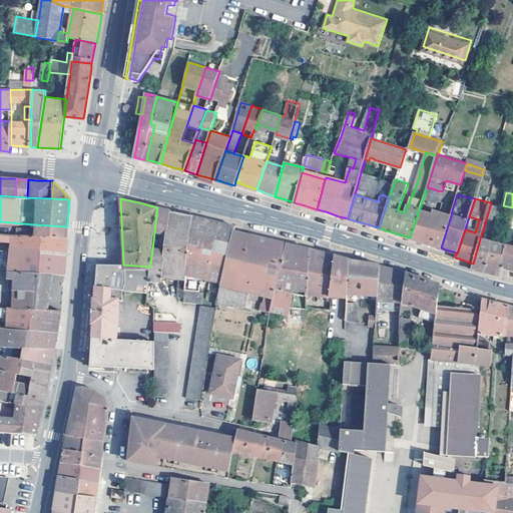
[(503,205),(491,202),(484,226),(491,228),(488,240),(480,238),(473,264),(471,269),(474,270),(485,272),(493,241),(503,205)]
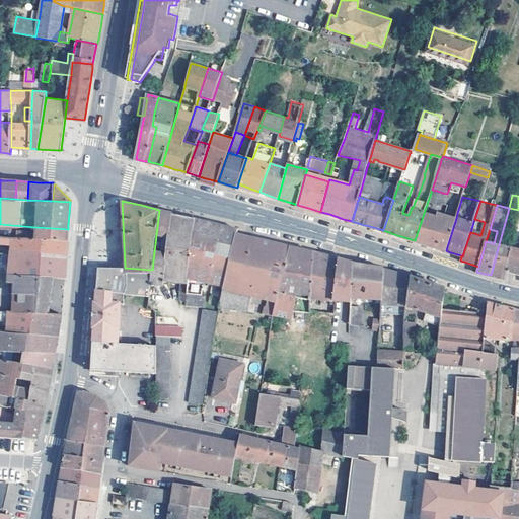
[(152,270),(151,283),(163,283),(163,279),(181,281),(187,281),(188,277),(195,218),(177,214),(159,210),(152,270)]
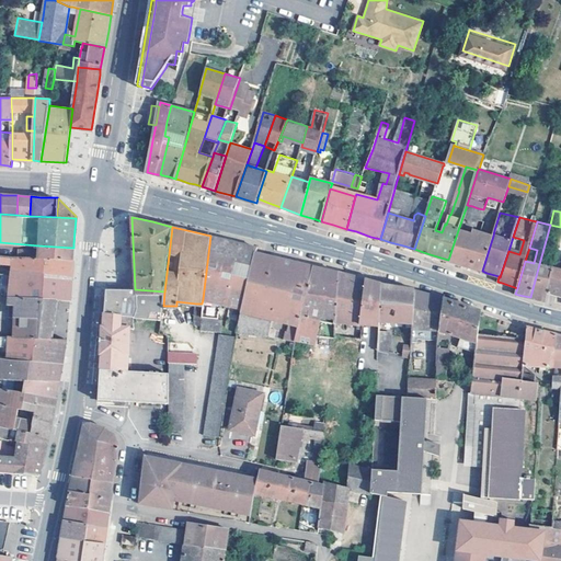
[(466,232),(458,230),(448,260),(470,267),(482,271),(493,236),(473,229),(472,235),(466,232)]
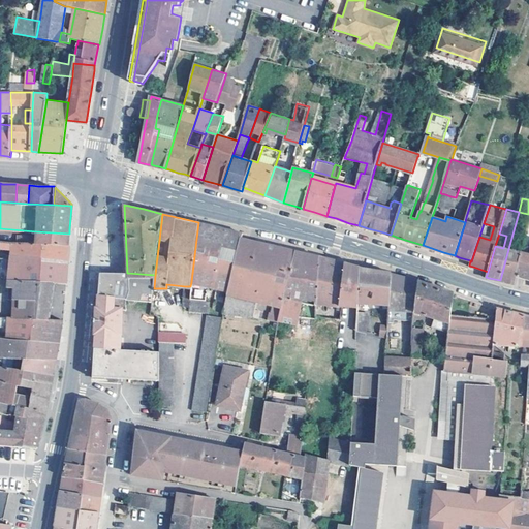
[(208,224),(198,222),(191,282),(195,283),(228,290),(241,238),(243,238),(243,232),(234,230),(208,224)]
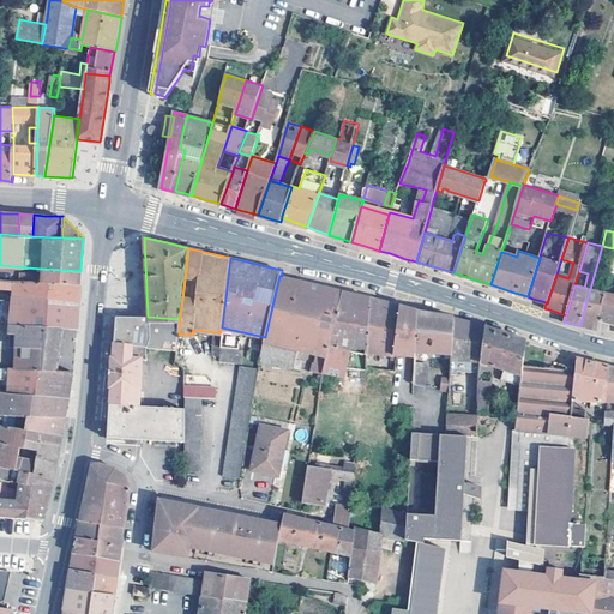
[(42,269),(41,281),(79,284),(79,276),(80,271),(42,269)]
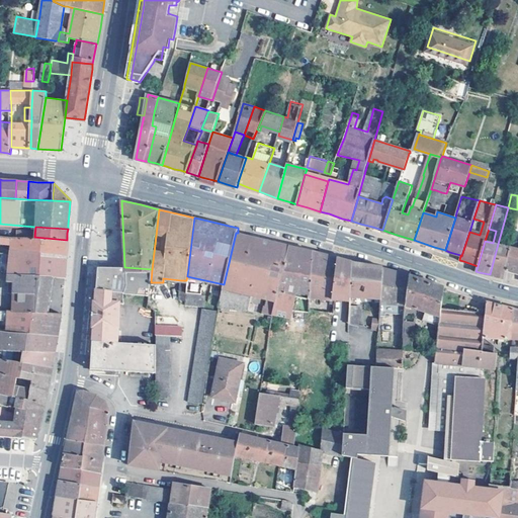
[(272,242),(238,233),(236,233),(224,284),(219,305),(220,305),(249,311),(253,294),(268,298),(276,300),(282,269),(287,245),(272,242)]
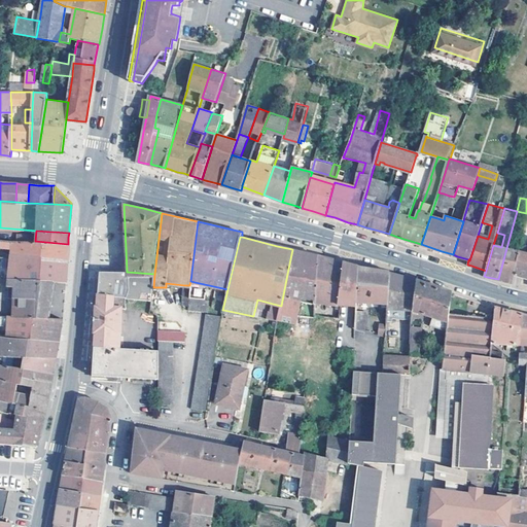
[(10,256),(67,262),(67,258),(68,251),(68,244),(35,241),(0,239),(0,246),(11,246),(10,256)]
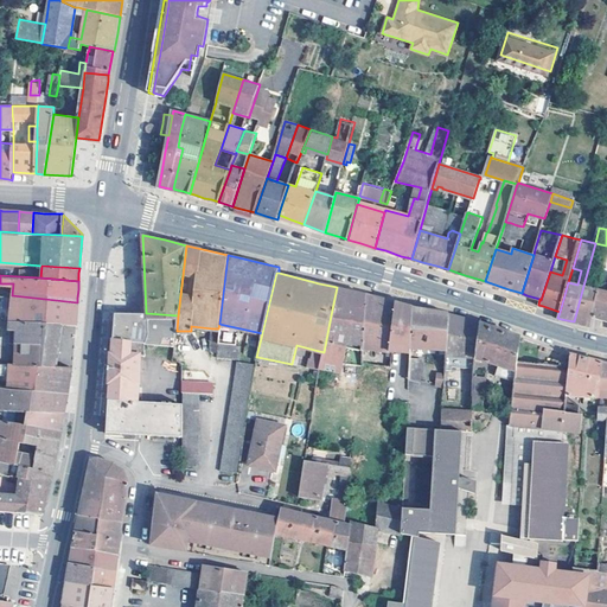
[(583,286),(574,321),(586,325),(590,325),(593,315),(599,289),(583,286)]
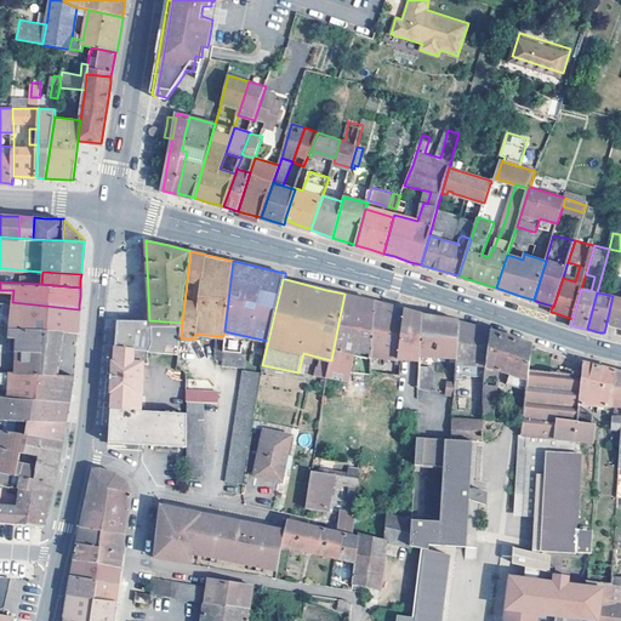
[(371,374),(371,372),(371,357),(374,301),(369,300),(345,294),(339,323),(331,360),(328,376),(347,380),(347,370),(371,374)]
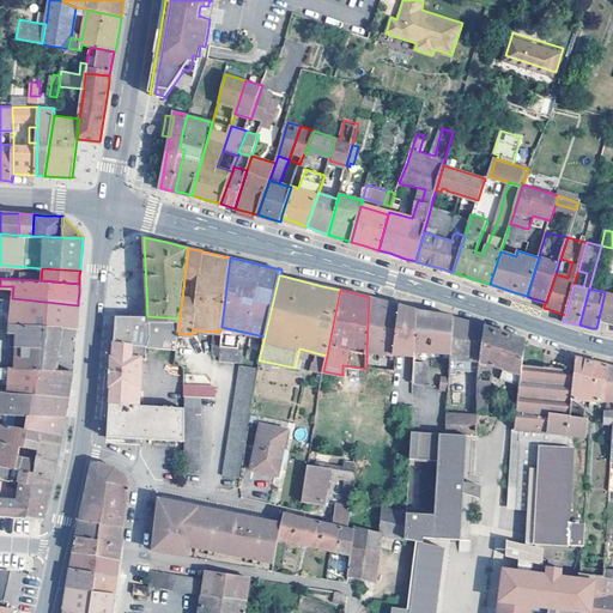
[(605,292),(599,319),(604,320),(612,322),(612,293),(610,293),(605,292)]
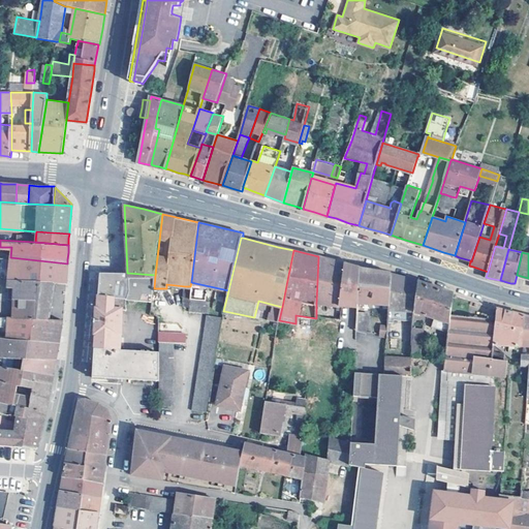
[(318,256),(316,304),(339,305),(344,262),(331,259),(318,256)]
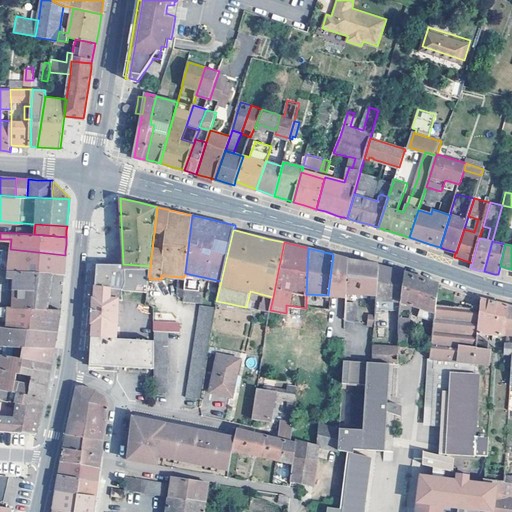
[(64,270),(65,255),(10,249),(9,269),(53,272),(63,273),(64,270)]
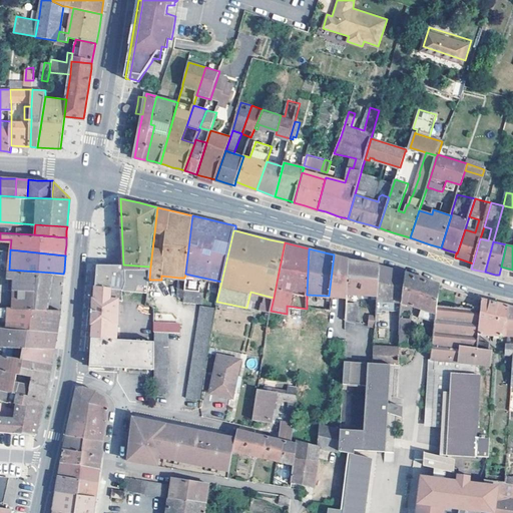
[(338,255),(334,254),(329,296),(333,297),(348,298),(348,293),(350,259),(338,255)]
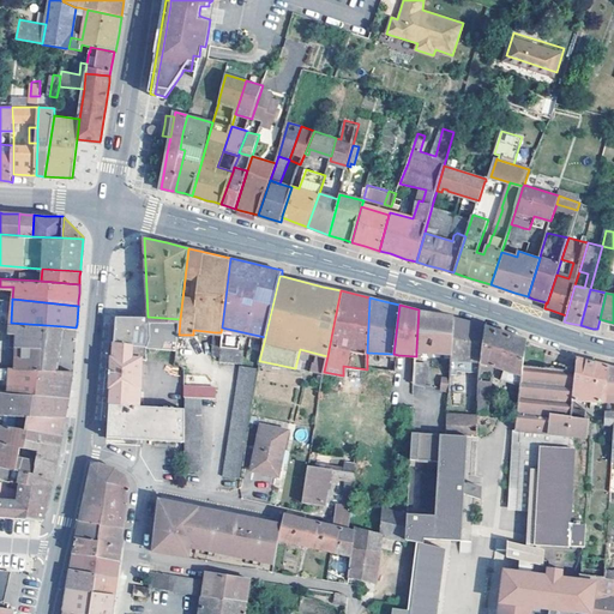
[(446,314),(419,309),(416,350),(452,353),(453,319),(453,315),(446,314)]
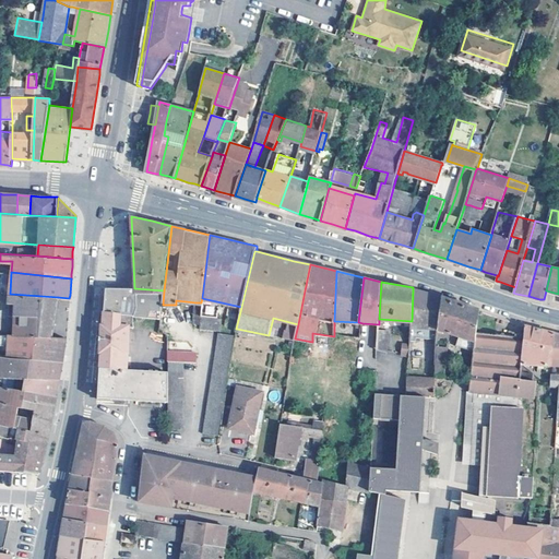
[(105,300),(104,312),(131,313),(130,324),(133,324),(133,316),(161,316),(163,305),(164,290),(134,288),(108,287),(105,287),(105,300)]
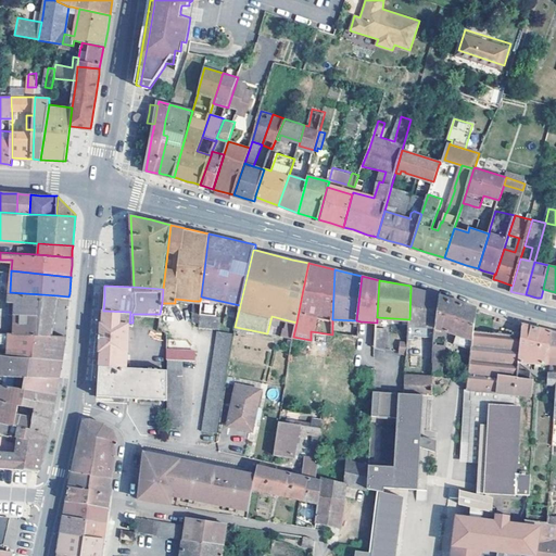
[(436,336),(439,294),(432,293),(411,289),(409,319),(408,330),(436,336)]
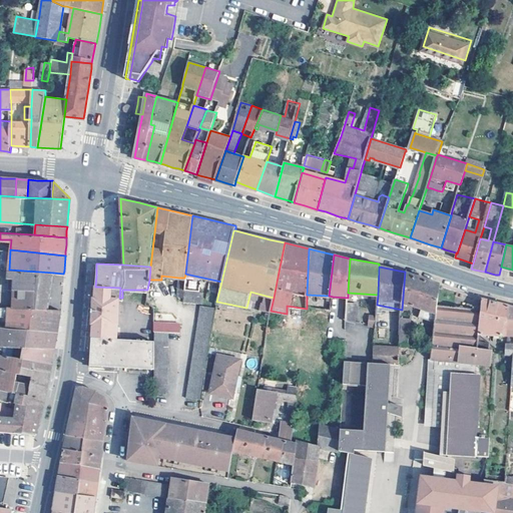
[(53,273),(9,270),(7,287),(13,288),(50,291),(52,277),(53,273)]
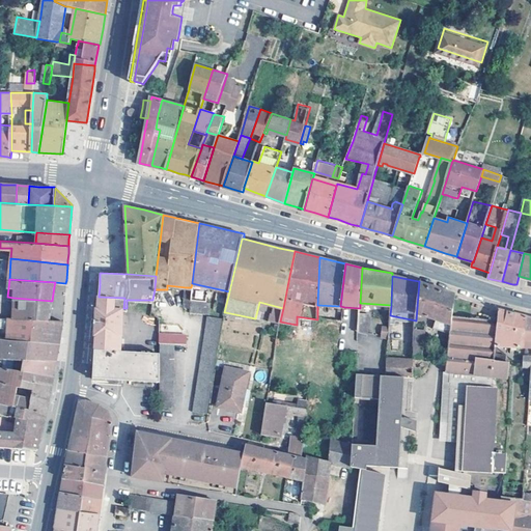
[(444,290),(419,281),(416,320),(413,357),(421,358),(426,311),(436,315),(435,325),(449,333),(452,315),(454,294),(444,290)]
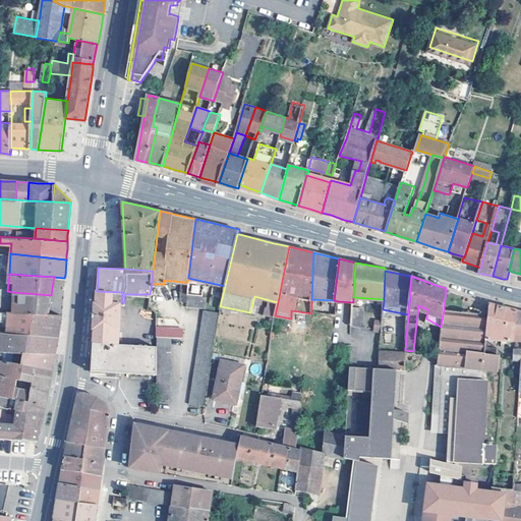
[(94,329),(94,341),(119,343),(120,304),(124,304),(124,302),(121,302),(122,292),(97,291),(97,301),(95,301),(93,323),(93,329),(94,329)]
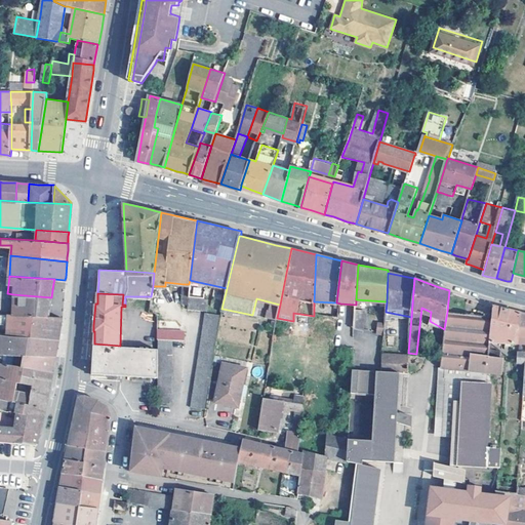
[(49,316),(51,297),(13,294),(13,312),(12,313),(49,316)]
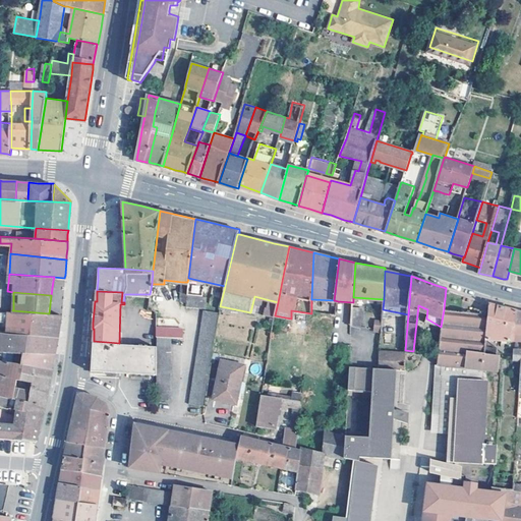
[(207,295),(187,292),(186,303),(206,306),(207,295)]
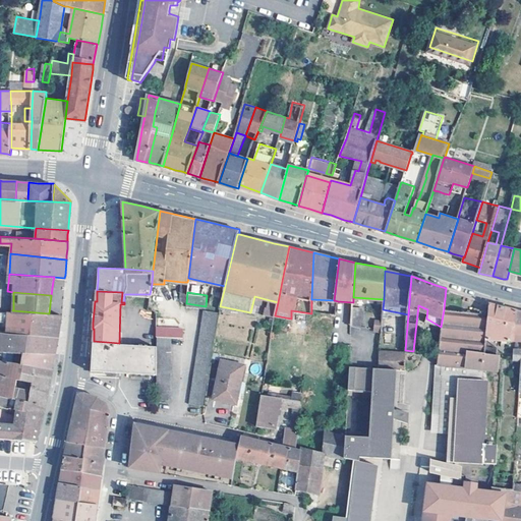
[(275,316),(275,315),(278,302),(270,300),(268,308),(266,308),(265,314),(275,316)]
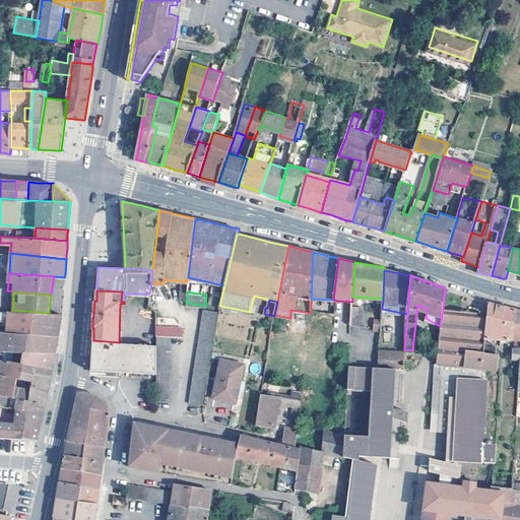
[(488,303),(486,313),(485,337),(509,338),(511,308),(507,307),(493,304),(488,303)]
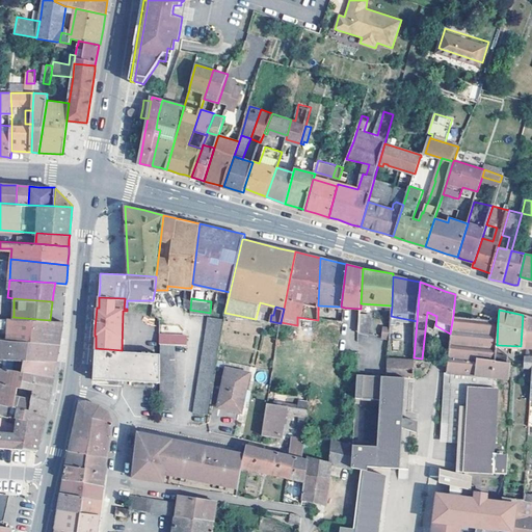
[(370,313),(357,314),(358,331),(370,331),(370,313)]
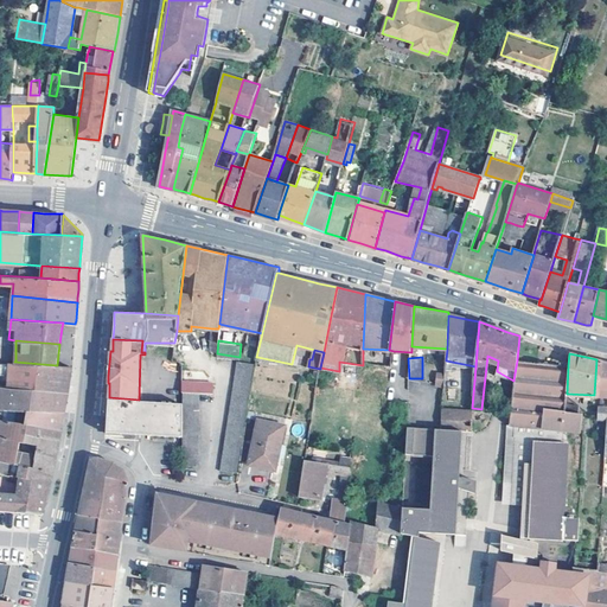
[(256,362),(240,359),(222,471),(238,473),(256,362)]
